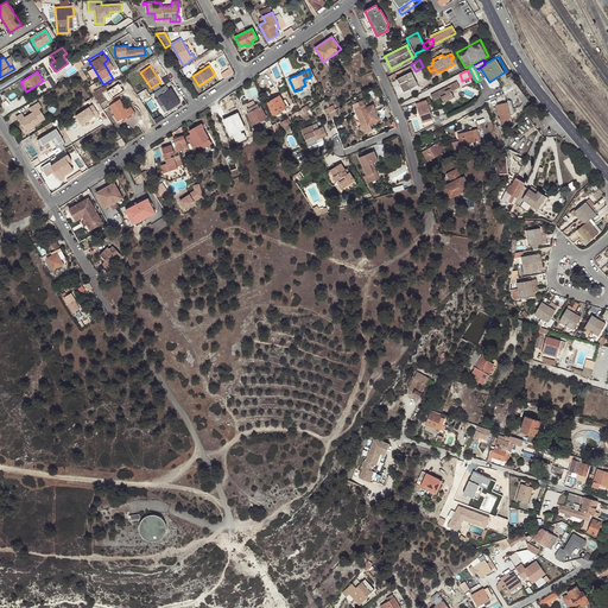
[(417,86),(411,71),(397,78),(404,92),(417,86)]
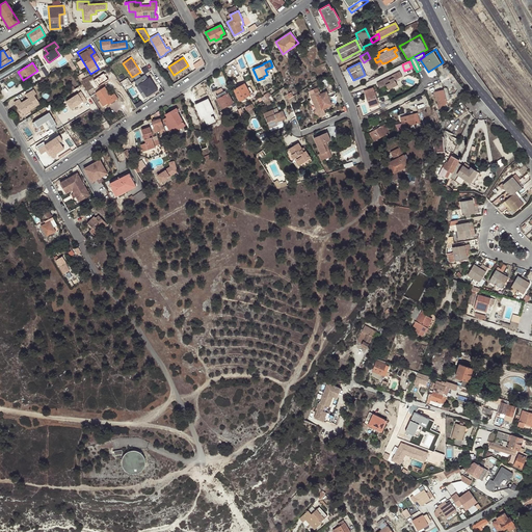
[(399,71),(376,83),(379,87),(386,84),(388,89),(397,84),(394,79),(401,75),(399,71)]
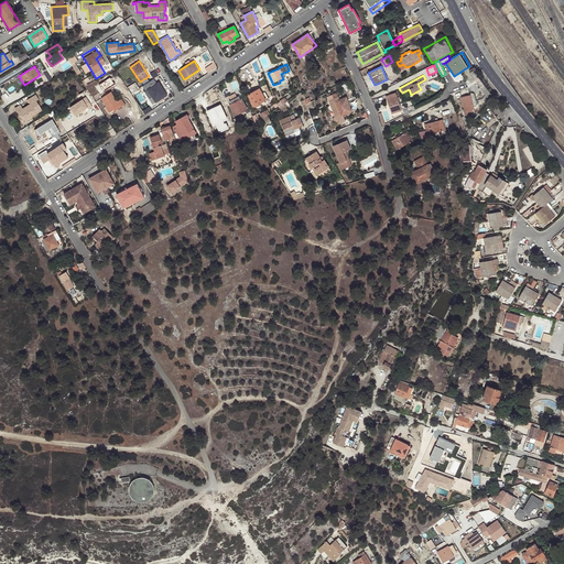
[(154,78),(142,86),(145,90),(148,89),(156,102),(167,95),(159,83),(158,84),(154,78)]
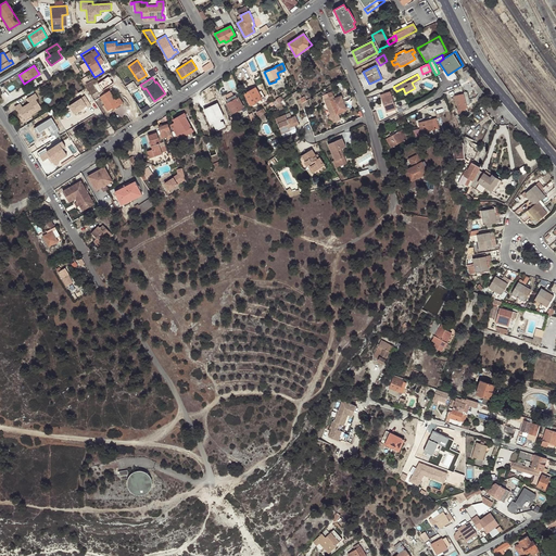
[(127,86),(131,93),(139,89),(135,81),(127,86)]
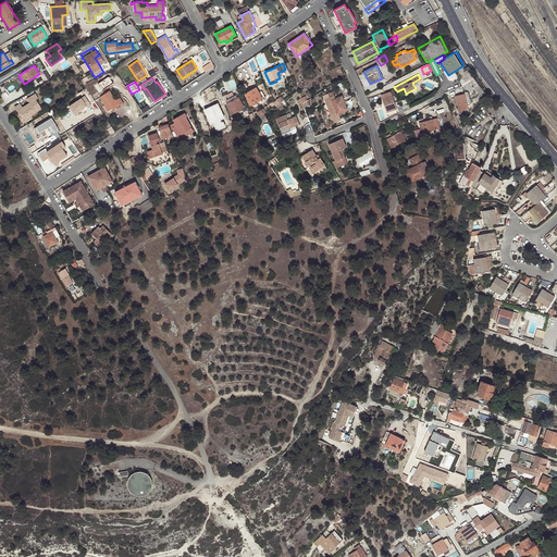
[(124,103),(121,98),(116,100),(110,91),(108,87),(98,94),(100,98),(104,104),(109,111),(113,109),(115,107),(115,108),(124,103)]
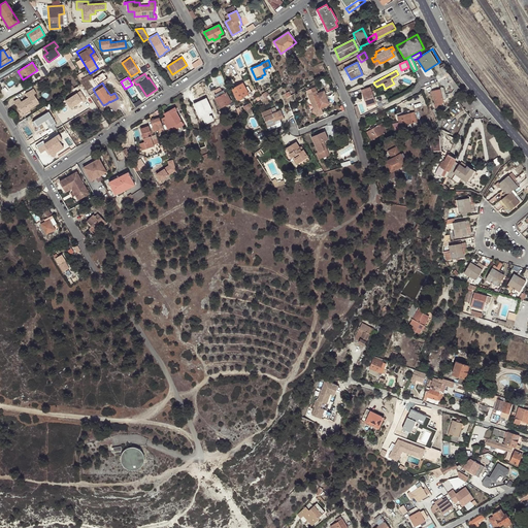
[(248,93),(242,83),(237,86),(237,87),(233,89),(235,93),(234,93),(238,99),(242,97),(241,96),(248,93)]
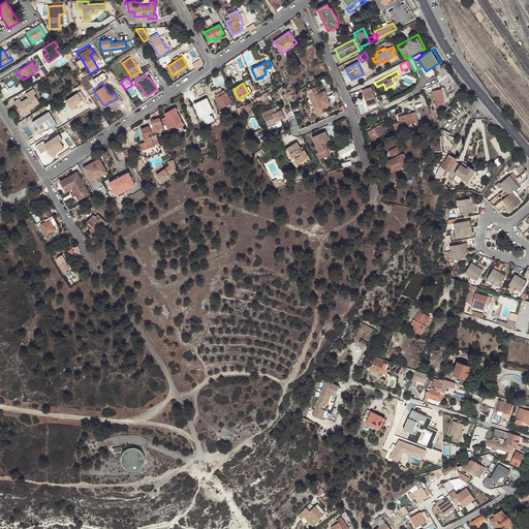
[(376,103),(371,87),(362,91),(367,106),(376,103)]
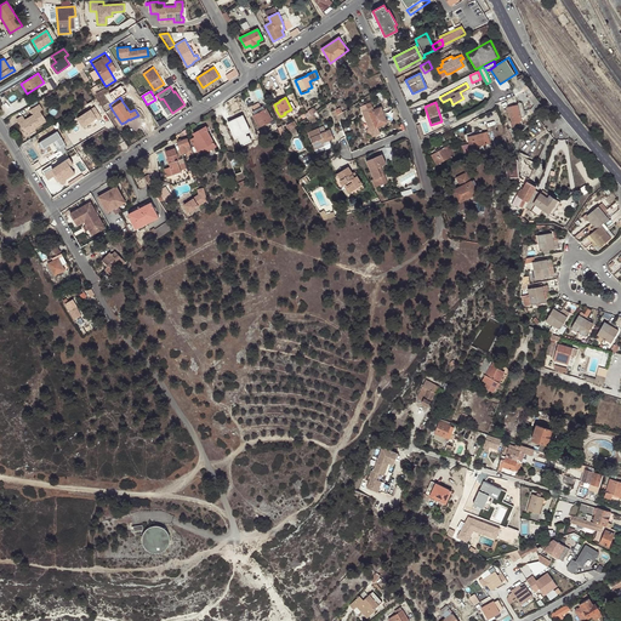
[(43,108),(39,103),(29,110),(33,114),(24,120),(22,117),(16,120),(22,127),(23,126),(26,129),(28,132),(40,125),(38,121),(45,118),(40,110),(43,108)]
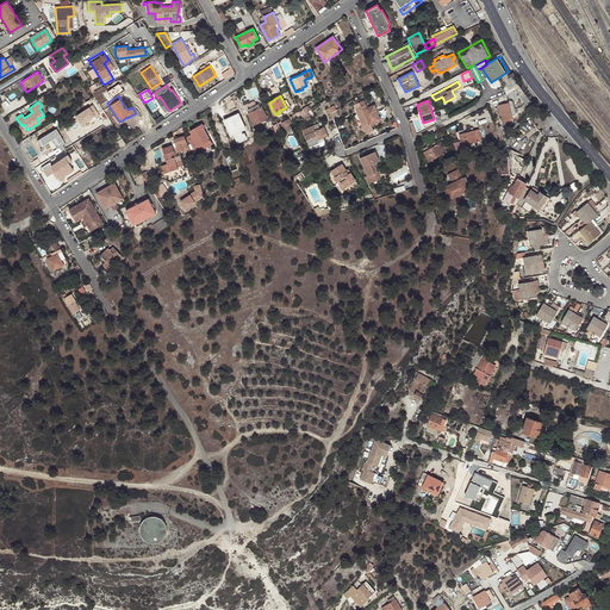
[(511,116),(508,103),(499,105),(503,119),(502,120),(503,125),(510,123),(510,118),(511,118),(511,116)]
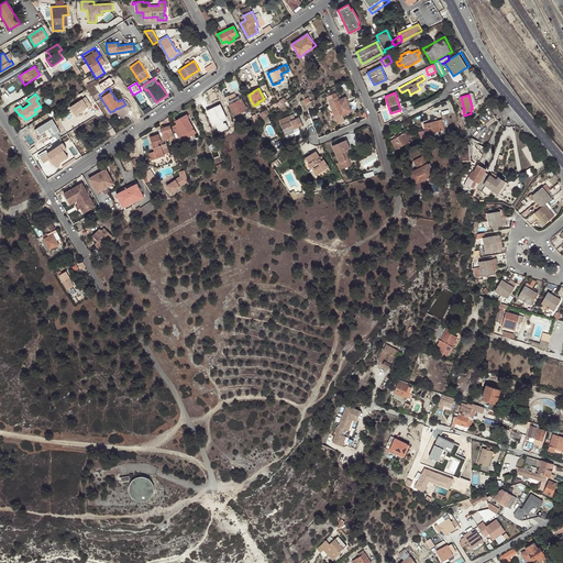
[(77,116),(94,107),(89,97),(72,106),(77,116)]
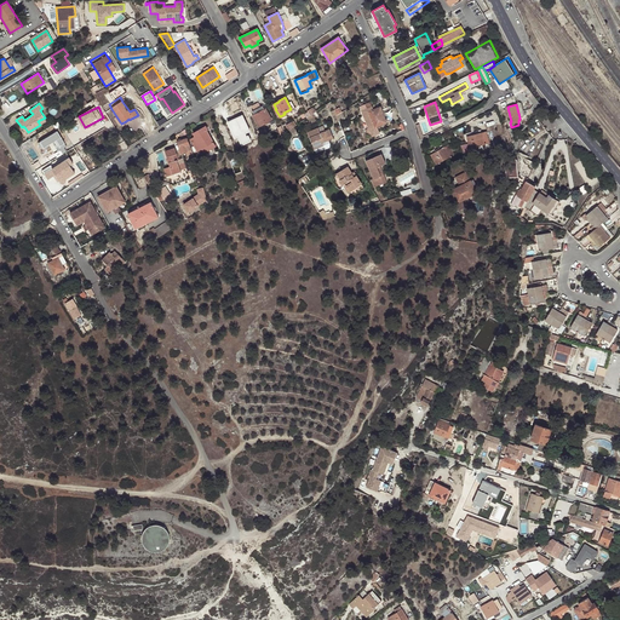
[(386,122),(380,107),(373,109),(373,108),(369,109),(371,110),(369,112),(375,127),(386,122)]
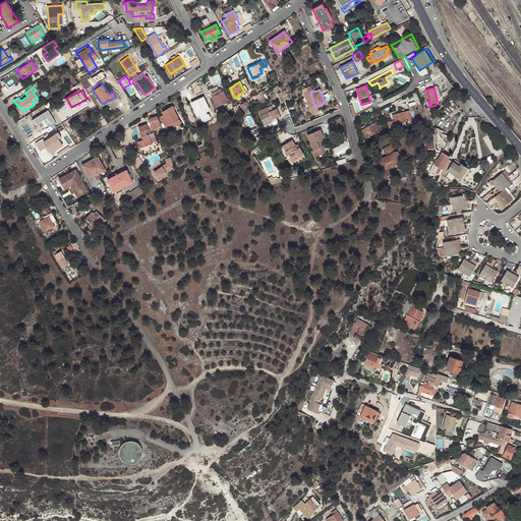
[(228,100),(223,92),(212,97),(217,106),(228,100)]
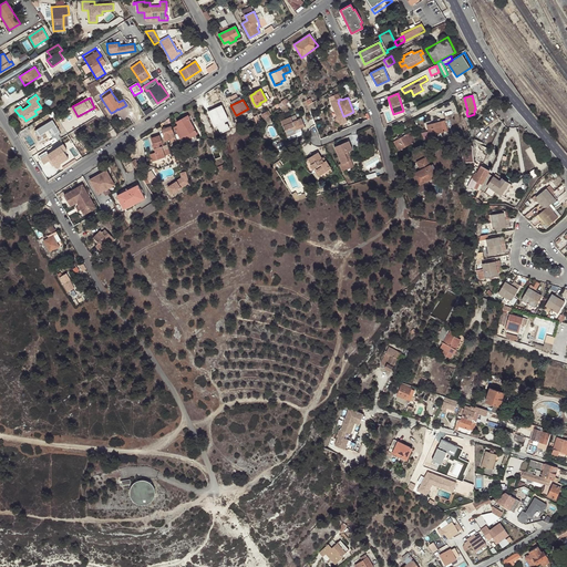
[(210,110),(217,124),(224,121),(229,119),(223,104),(210,110)]
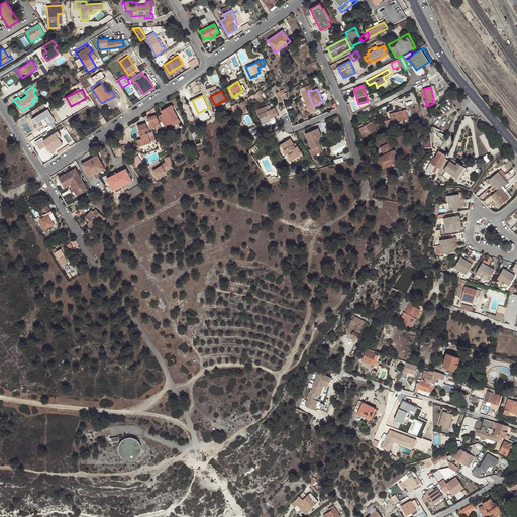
[(163,114),(159,116),(162,122),(161,122),(162,127),(168,124),(170,127),(179,122),(172,109),(173,108),(172,105),(161,111),(163,114)]
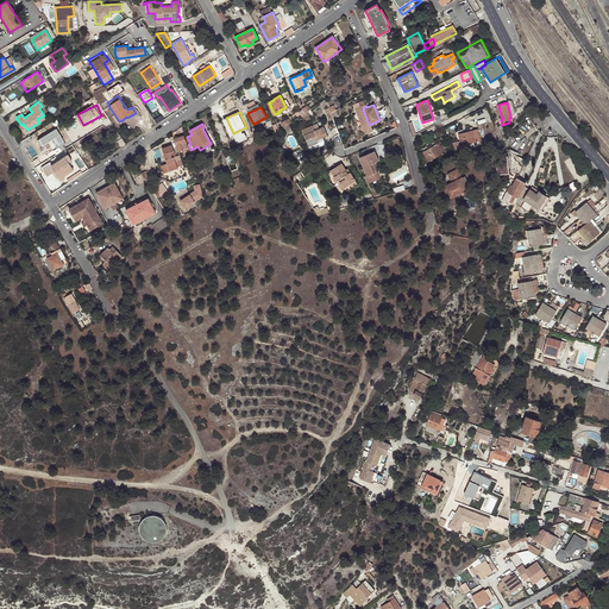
[(327,135),(324,125),(314,130),(312,125),(301,129),(308,145),(316,143),(316,139),(327,135)]
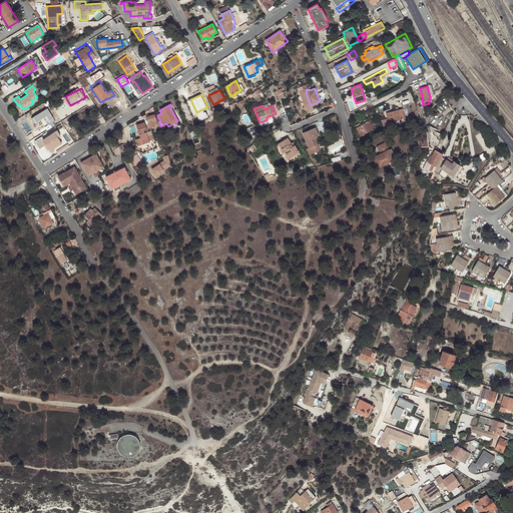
[(51,107),(32,116),(35,123),(49,116),(51,120),(56,118),(51,107)]
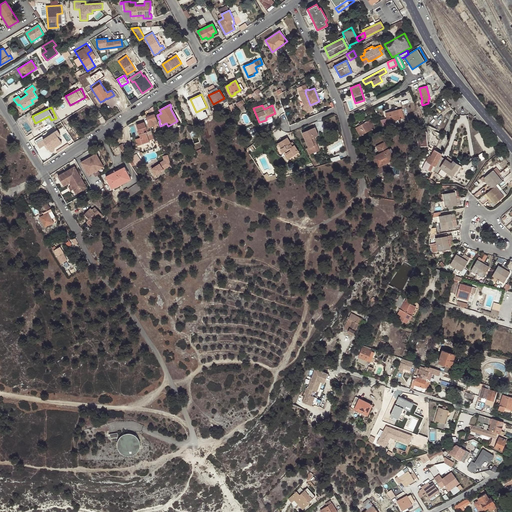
[(404,118),(402,109),(385,113),(387,122),(389,122),(390,126),(397,124),(396,120),(404,118)]
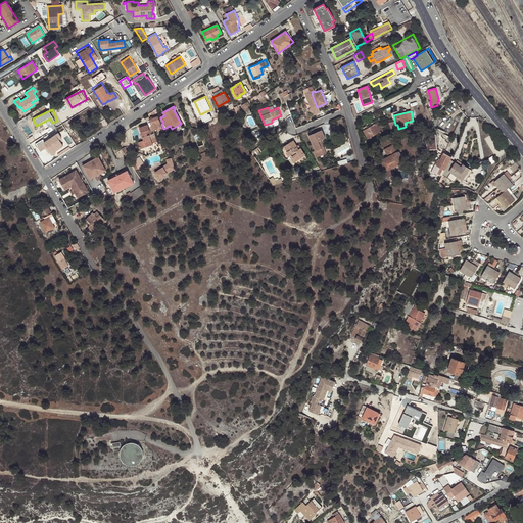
[(201,117),(197,120),(198,124),(206,121),(205,120),(209,119),(208,114),(207,114),(201,117)]
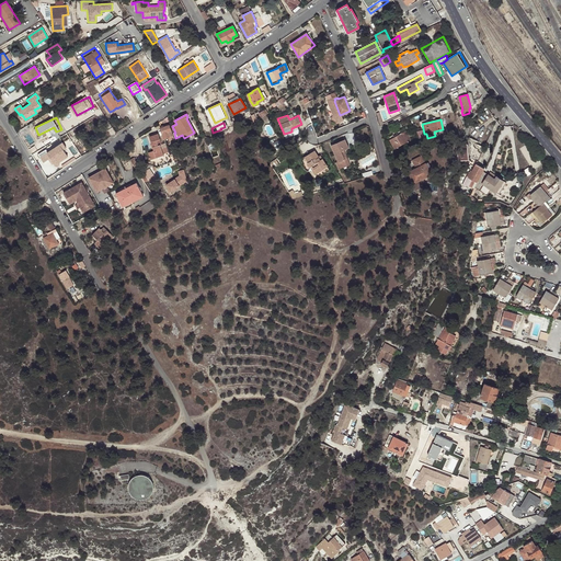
[(169,125),(160,128),(164,138),(168,137),(171,136),(172,135),(169,125)]
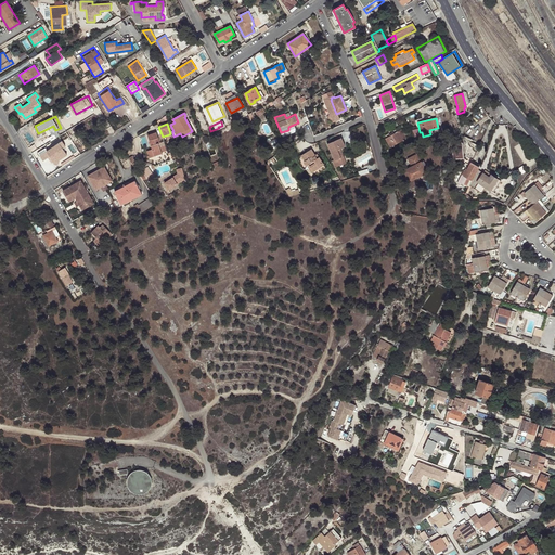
[(407,138),(401,130),(386,139),(390,147),(407,138)]
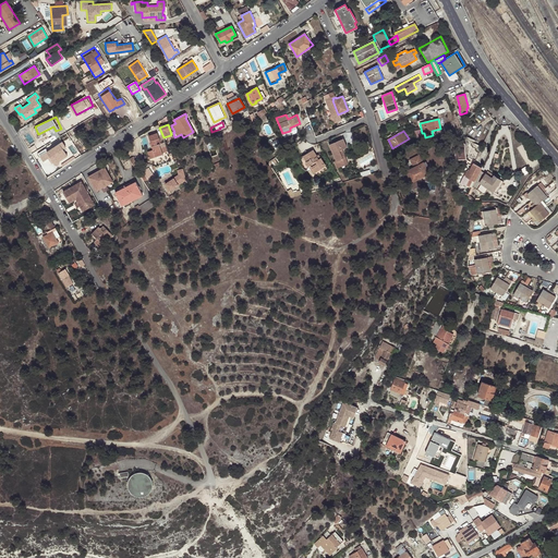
[(164,154),(162,152),(168,150),(165,142),(160,143),(157,132),(157,133),(149,135),(148,135),(152,144),(150,144),(152,147),(153,146),(154,149),(148,152),(149,156),(149,157),(149,158),(150,158),(156,156),(164,154)]
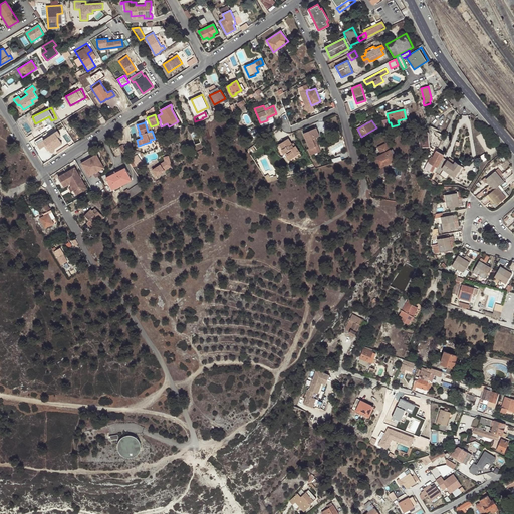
[(316,127),(303,133),(309,149),(308,149),(311,155),(321,151),(317,143),(315,144),(313,138),(315,137),(319,136),(316,127)]
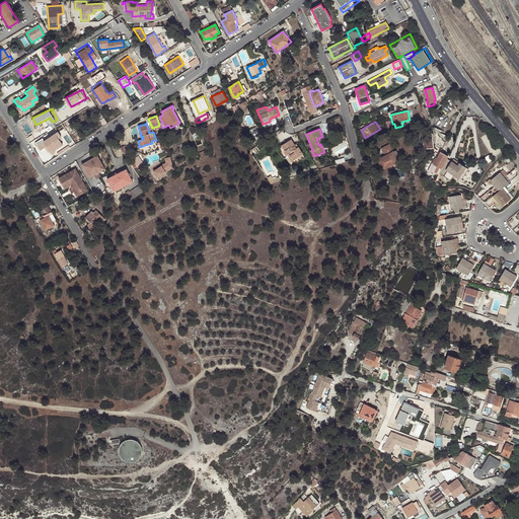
[(428,156),(429,157),(430,158),(431,158),(434,153),(432,152),(430,151),(430,148),(433,148),(432,135),(429,130),(425,132),(423,137),(424,157),(428,156)]
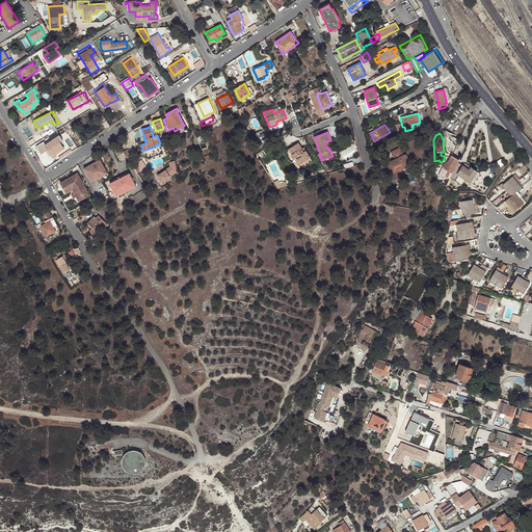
[(60,142),(57,137),(38,150),(42,154),(46,152),(48,150),(51,155),(52,157),(55,157),(56,156),(57,154),(63,149),(60,142)]
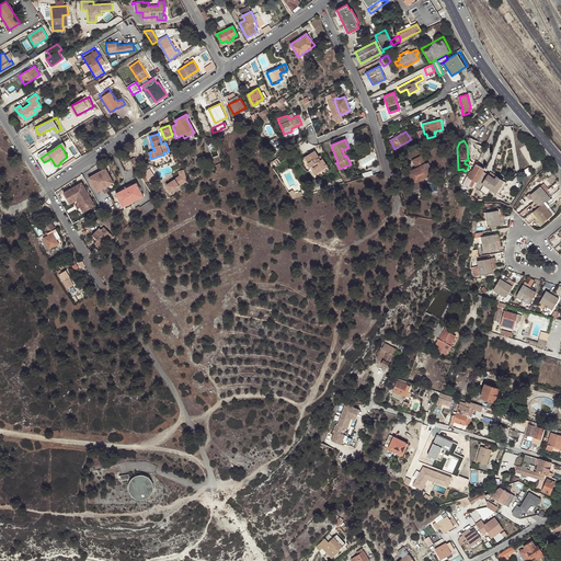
[(478,161),(484,148),(477,145),(473,152),(474,153),(473,157),(476,159),(474,160),(478,161)]
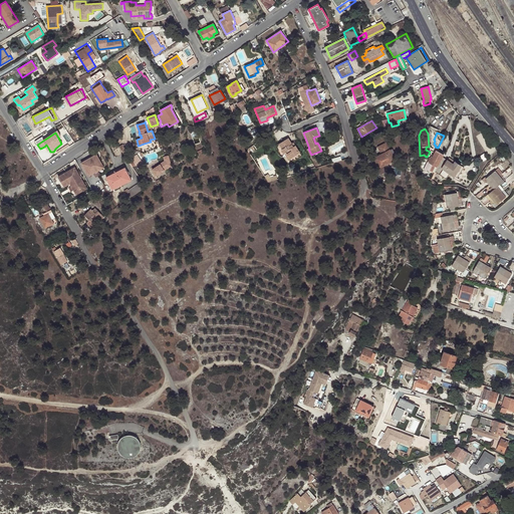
[(294,146),(292,143),(289,138),(279,144),(281,149),(282,151),(283,152),(284,153),(286,152),(290,158),(300,152),(295,145),(294,146)]
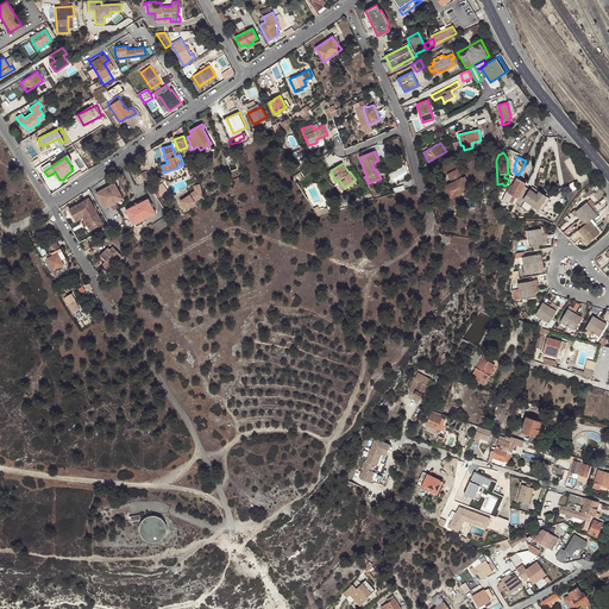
[(451,182),(444,187),(450,199),(469,189),(465,182),(463,179),(463,177),(462,177),(458,168),(447,174),(451,182)]
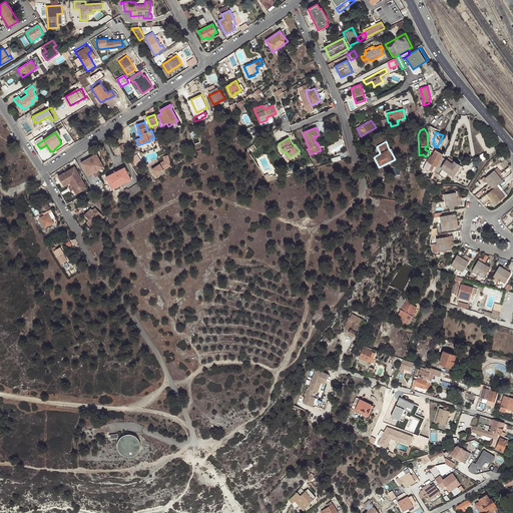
[(436,167),(443,154),(435,150),(429,162),(427,161),(423,169),(428,171),(432,164),(436,167)]
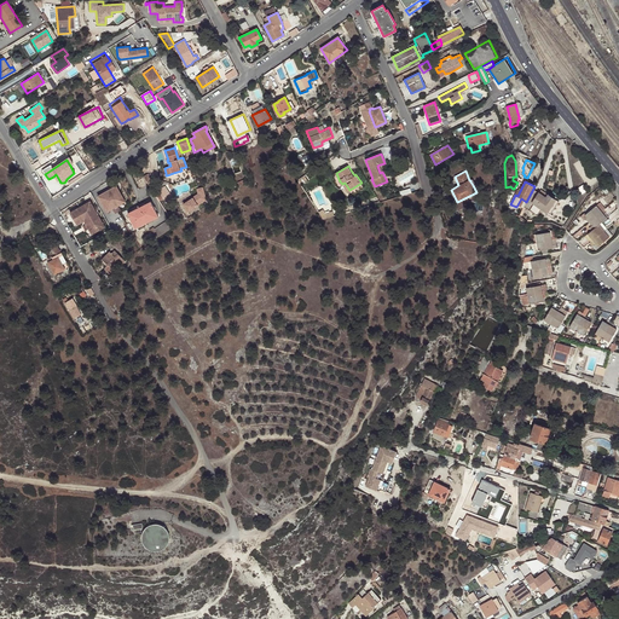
[(117,206),(125,201),(116,185),(98,196),(106,212),(113,208),(117,206)]
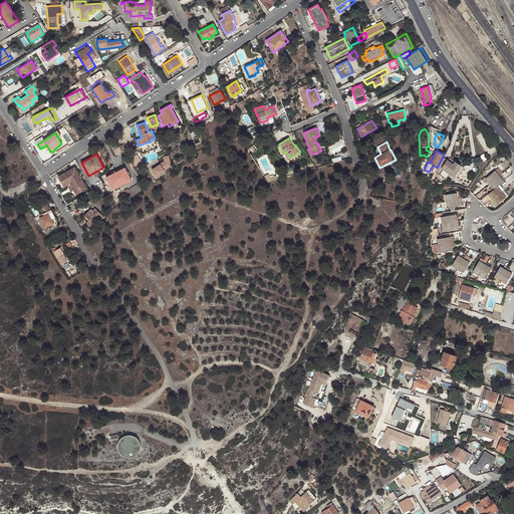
[(171,165),(169,155),(164,156),(165,160),(152,168),(157,175),(171,165)]
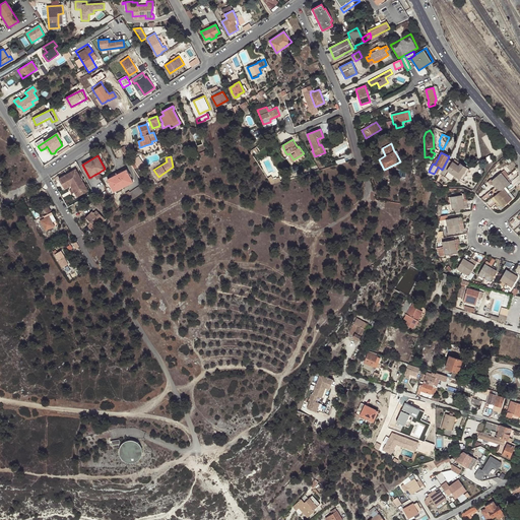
[(467,168),(460,163),(458,166),(452,161),(447,170),(448,171),(445,176),(451,181),(455,175),(460,179),(467,168)]
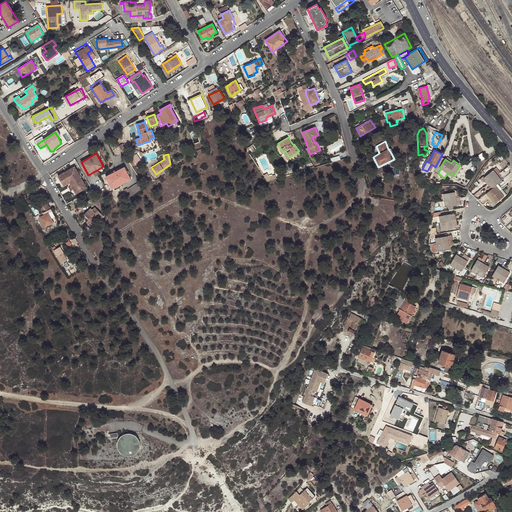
[(75,192),(86,186),(75,167),(58,176),(64,186),(68,184),(70,183),(75,192)]
